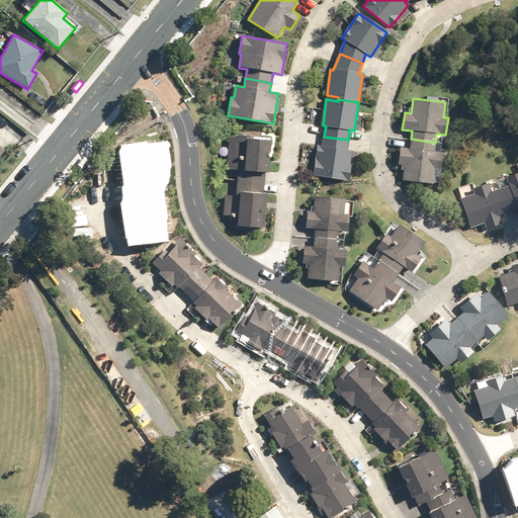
[(346,151),(348,140),(324,137),(323,147),(319,147),(315,175),(347,180),(351,152),(346,151)]
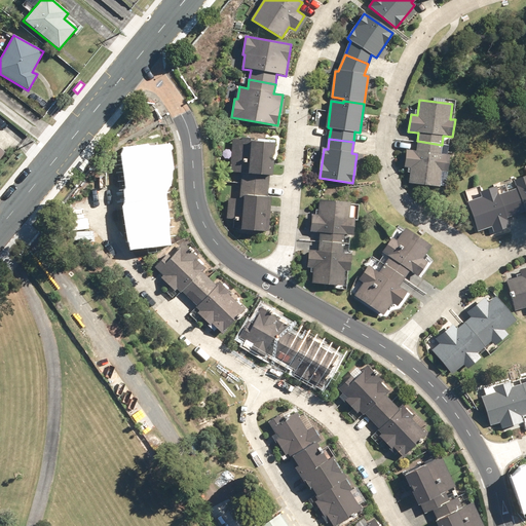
[(271,177),(274,144),(232,140),(229,173),(242,174),(241,183),(268,185),(269,176),(271,177)]
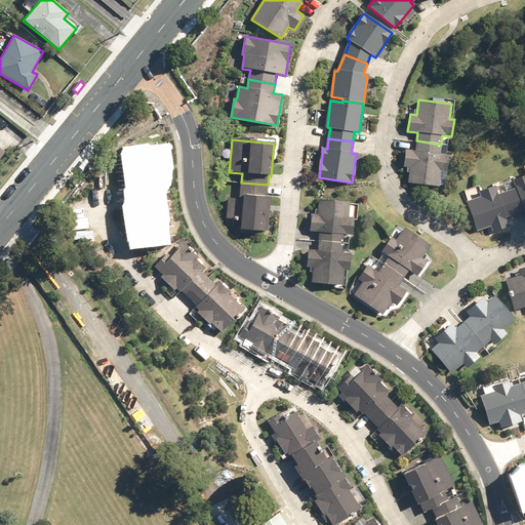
[(440,154),(441,145),(416,140),(415,152),(406,150),(404,167),(410,168),(408,184),(439,187),(441,171),(447,172),(449,156),(440,154)]
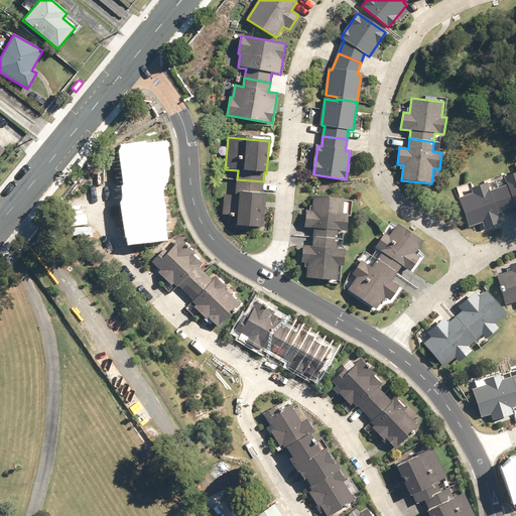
[(143,192),(154,191),(160,190),(158,180),(162,179),(161,168),(163,168),(161,146),(142,148),(142,146),(124,148),(126,161),(123,161),(125,178),(128,177),(129,183),(131,183),(132,192),(143,191),(143,192)]
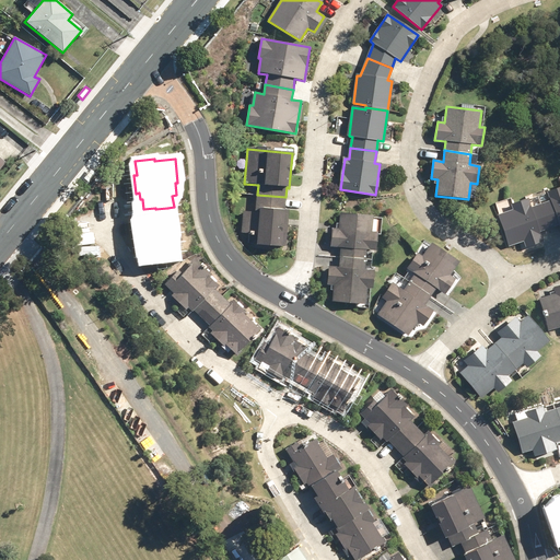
[(83,178),(88,183),(95,173),(91,170),(83,178)]
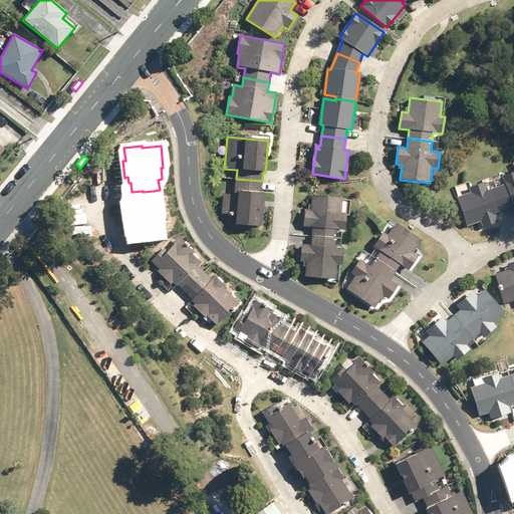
[(513,172),(502,177),(505,185),(496,188),(504,210),(513,207),(513,210),(513,172)]
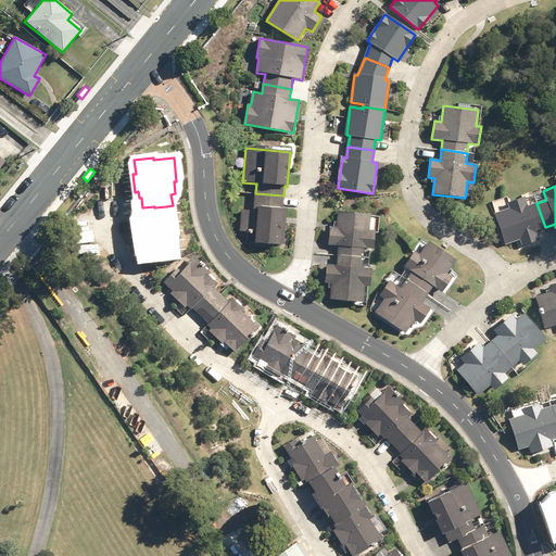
[(280,245),(283,196),(255,193),(253,212),(241,211),(240,231),(248,232),(248,235),(254,235),(254,243),(280,245)]
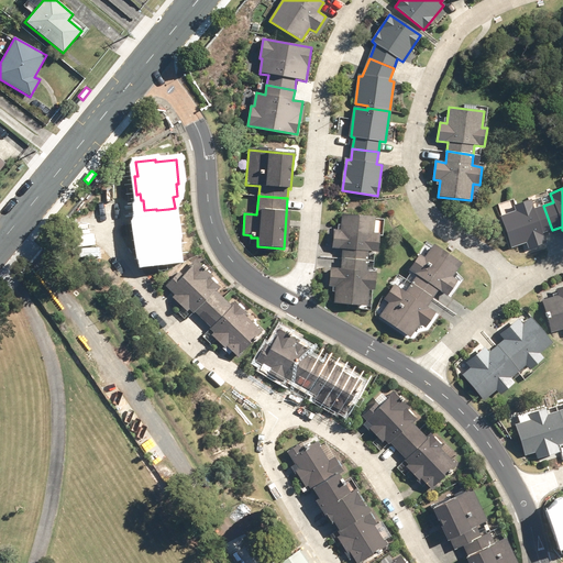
[(534,208),(531,199),(514,206),(516,211),(500,217),(511,249),(527,243),(529,250),(547,243),(543,233),(552,230),(543,206),(534,208)]
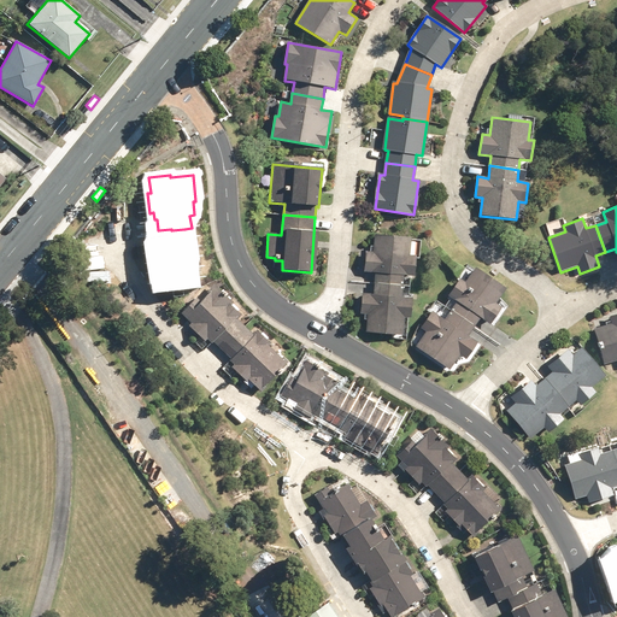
[(171,230),(171,229),(158,230),(151,231),(153,245),(151,245),(152,251),(148,252),(151,272),(154,272),(156,288),(197,283),(192,238),(186,238),(184,229),(171,230)]
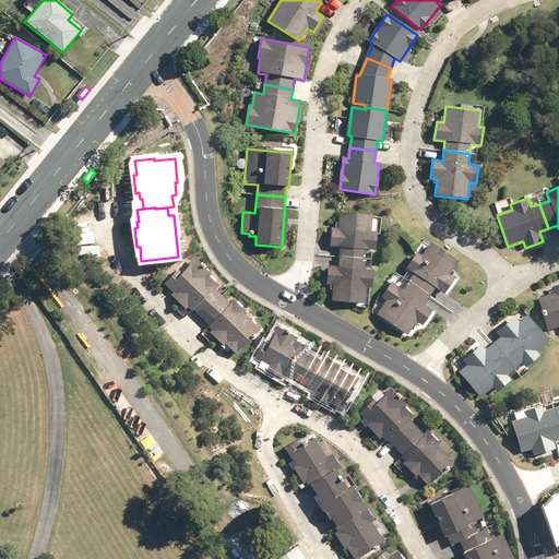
[(341,247),(340,257),(365,259),(366,249),(375,250),(377,232),(371,232),(372,215),(340,212),(339,228),(332,228),(331,246),(341,247)]
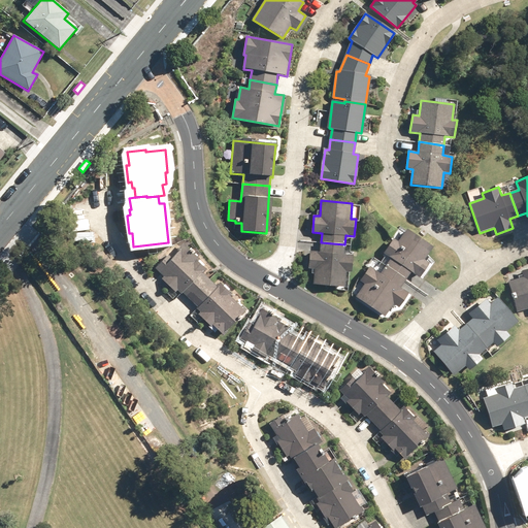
[(392,258),(387,266),(406,281),(413,272),(420,277),(430,263),(425,259),(432,249),(406,230),(398,241),(394,238),(385,252),(392,258)]
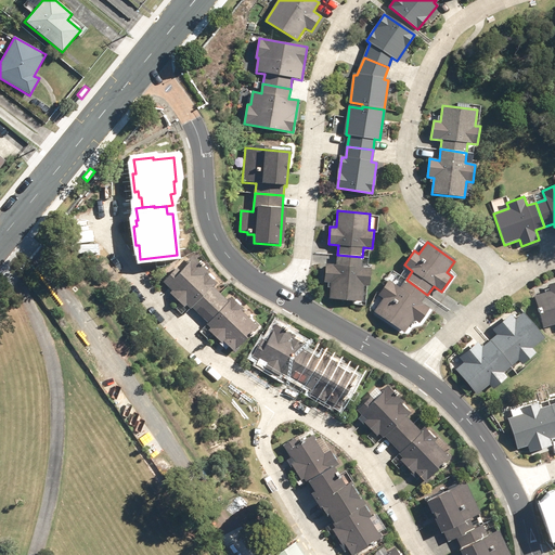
[(361,267),(362,257),(337,255),(337,265),(326,263),(325,281),(332,282),(331,298),(363,301),(364,285),(369,286),(371,268),(361,267)]
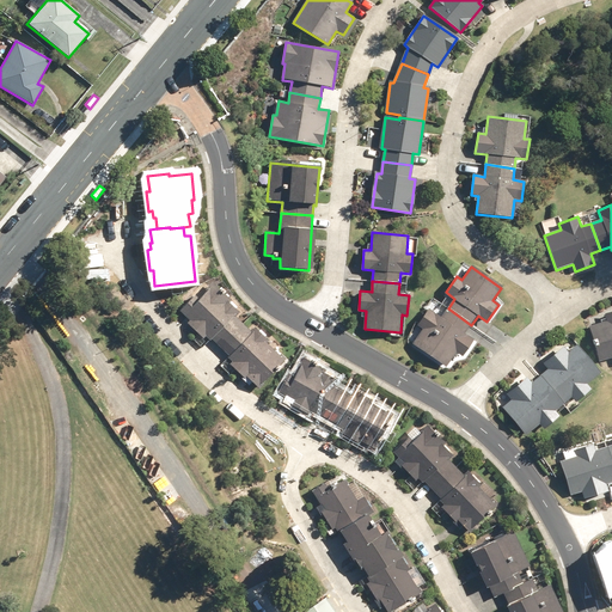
[(232,301),(213,283),(196,300),(194,297),(179,311),(190,322),(188,324),(202,340),(204,336),(210,341),(212,340),(220,348),(243,325),(236,318),(239,313),(230,304),(232,301)]
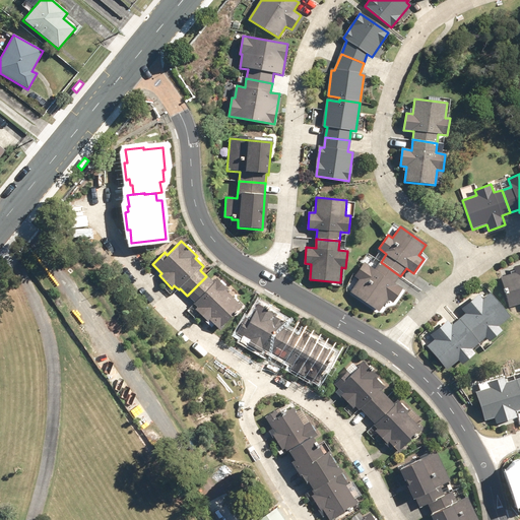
[(400,276),(381,262),(375,270),(366,263),(355,276),(361,280),(352,291),(381,312),(389,300),(394,303),(403,288),(395,283),(400,276)]
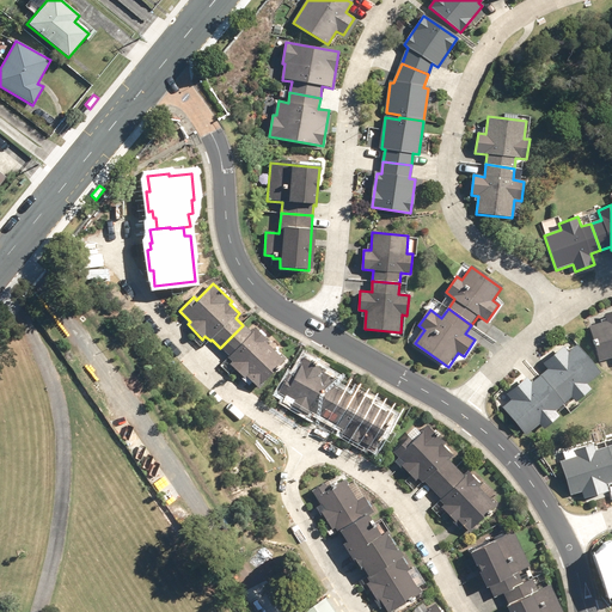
[(611,312),(606,314),(607,319),(601,322),(603,323),(589,326),(599,362),(611,359),(611,312)]
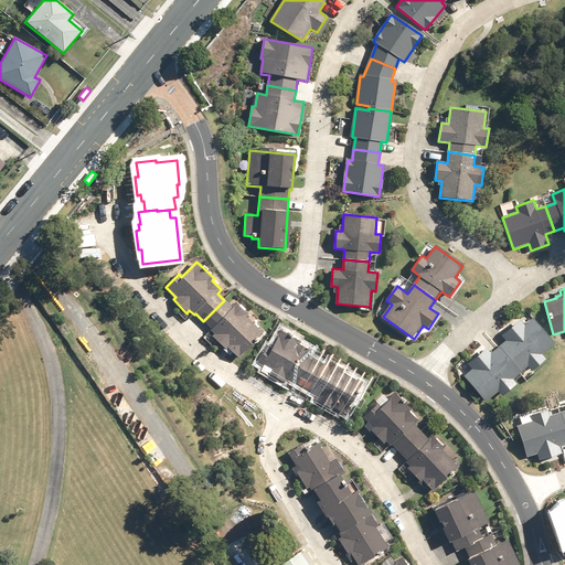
[(232,307),(224,300),(203,321),(211,329),(210,331),(214,336),(212,338),(225,351),(227,349),(238,360),(265,332),(246,316),(247,315),(235,304),(232,307)]
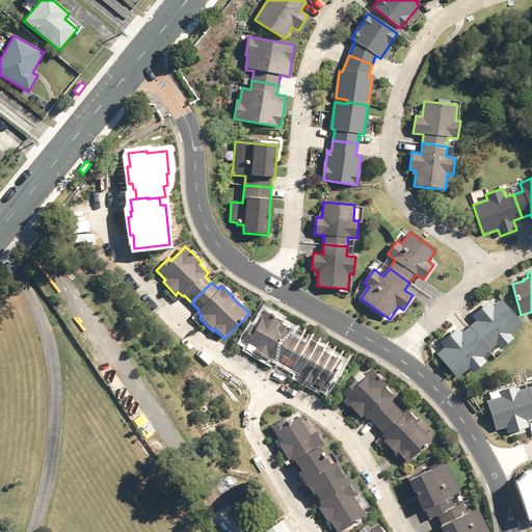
[(480,323),(473,330),(488,349),(496,343),(502,350),(515,339),(511,334),(523,324),(502,299),(490,310),(486,304),(473,315),(480,323)]
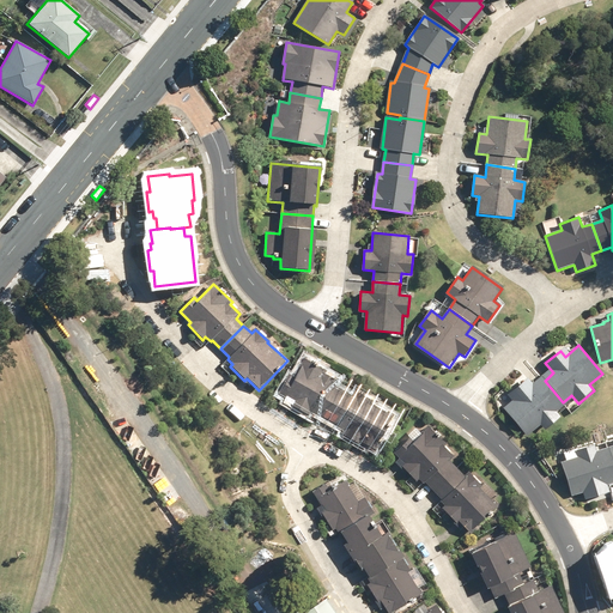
[(338,382),(325,374),(327,371),(304,359),(293,376),(291,375),(278,395),(291,402),(290,405),(309,416),(310,413),(316,416),(316,414),(328,420),(344,392),(334,387),(338,382)]
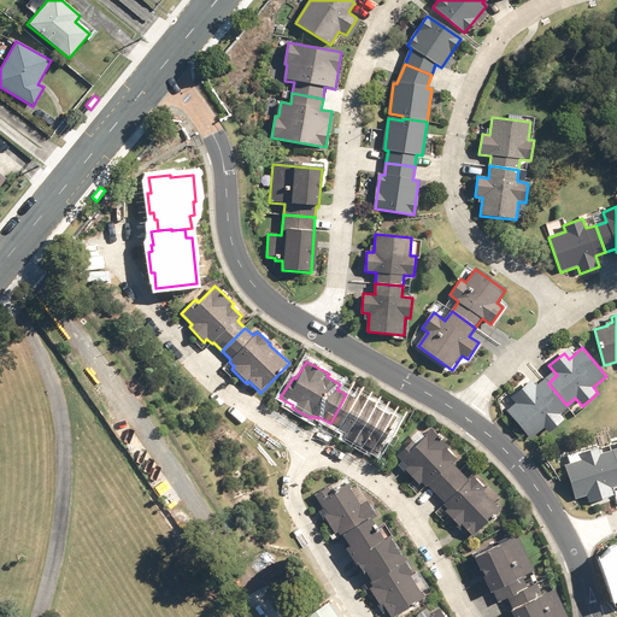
[(558,411),(566,405),(548,383),(539,391),(532,381),(516,393),(523,400),(509,412),(532,440),(546,428),(550,433),(565,419),(558,411)]
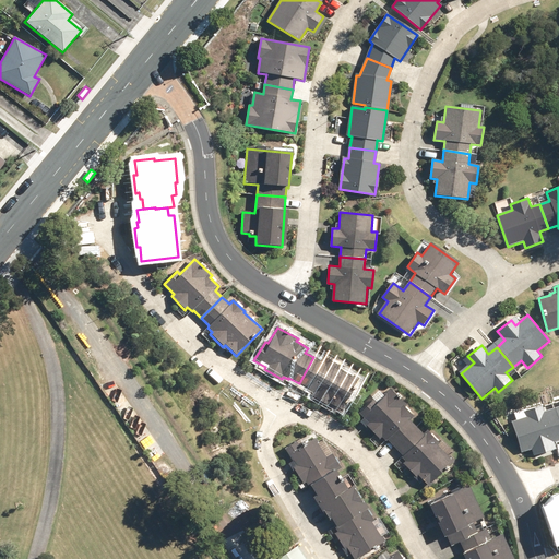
[(322,361),(313,357),(299,383),(308,389),(307,390),(312,393),(310,396),(328,405),(329,403),(342,409),(359,379),(339,367),(339,366),(324,357),(322,361)]
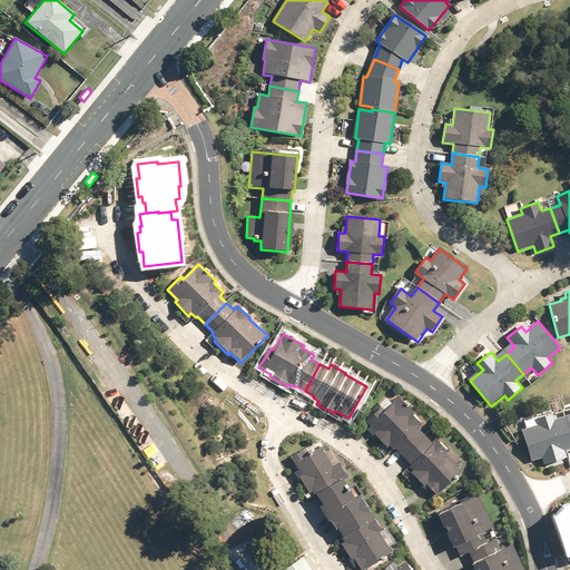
[(415,414),(399,397),(384,411),(381,408),(365,422),(375,432),(373,434),(387,449),(390,446),(394,451),(395,449),(404,458),(425,435),(419,430),(423,425),(413,415),(415,414)]
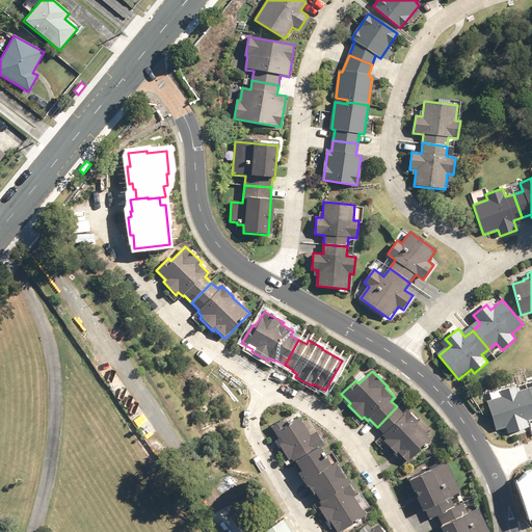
[(527,419),(531,417),(531,399),(530,392),(520,395),(516,386),(501,390),(503,396),(487,400),(496,431),(511,427),(513,432),(530,428),(527,419)]
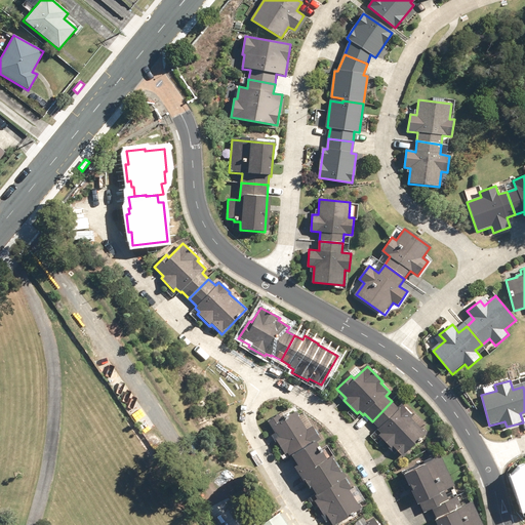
[(398,408),(392,402),(372,421),(379,430),(377,431),(380,434),(378,436),(391,449),(393,447),(403,457),(428,433),(412,417),(413,417),(401,406),(398,408)]
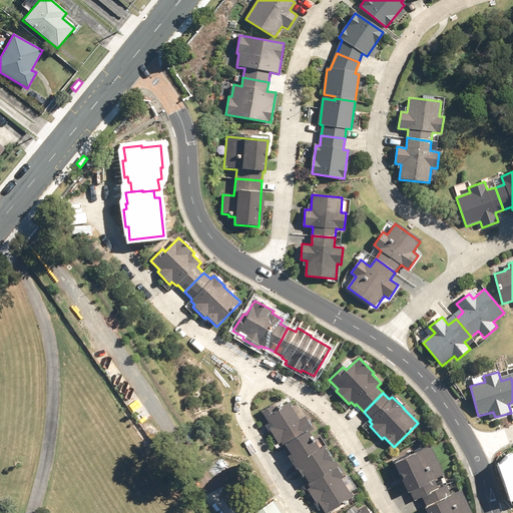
[(301,419),(290,403),(275,411),(272,406),(261,412),(271,428),(269,430),(279,445),(281,443),(284,448),(309,434),(313,431),(304,417),(301,419)]
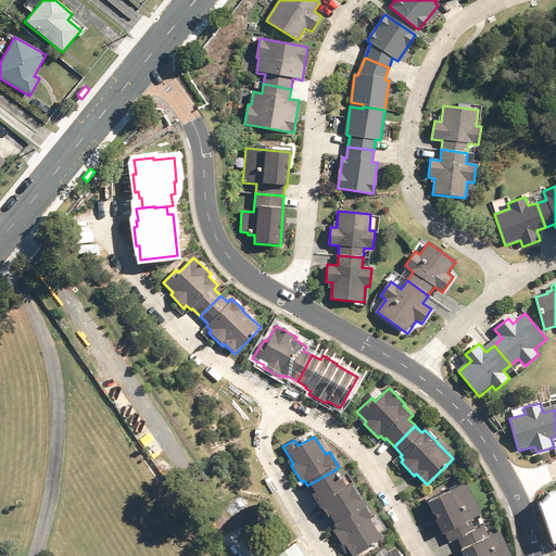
[(345,487),(335,470),(307,485),(314,495),(312,496),(327,519),(328,518),(335,527),(365,508),(366,507),(351,483),(345,487)]
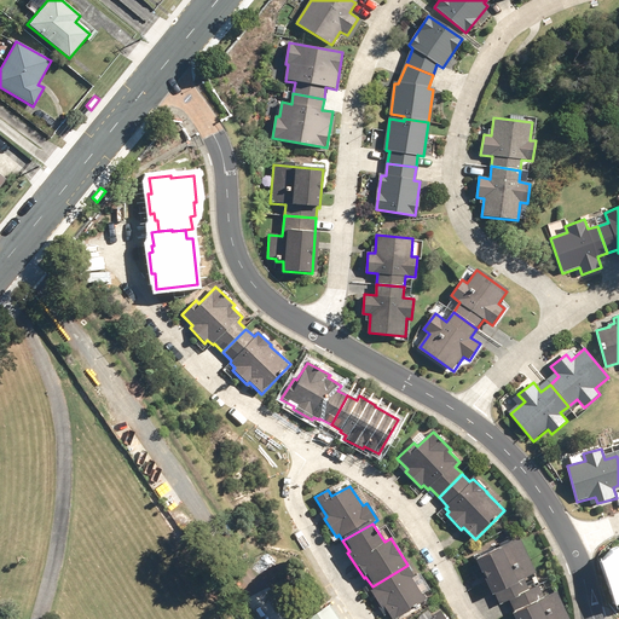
[(509,601),(528,591),(522,579),(536,573),(521,538),(475,560),(492,596),(493,595),(498,606),(509,601)]
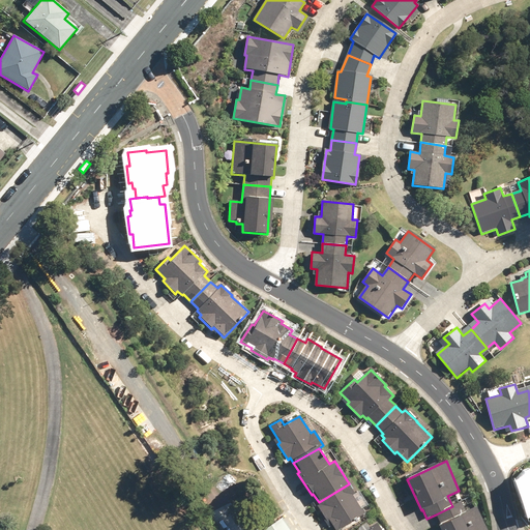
[(529,479),(519,483),(528,514),(529,513),(529,479)]
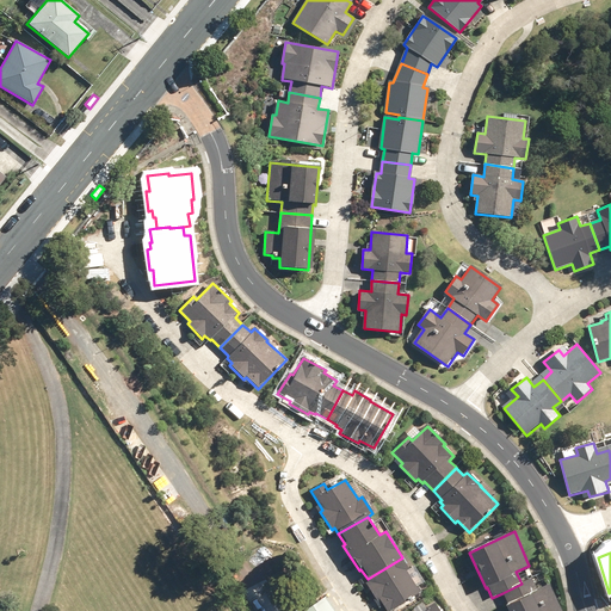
[(386,610),(393,610),(421,593),(408,572),(409,571),(401,559),(368,579),(370,582),(366,585),(377,603),(380,600),(386,610)]
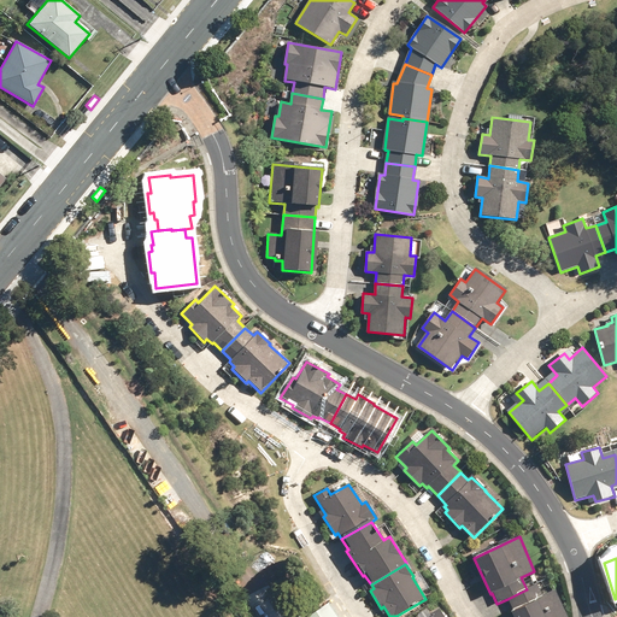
[(527,589),(507,599),(513,611),(511,612),(512,616),(566,616),(554,591),(542,597),(536,586),(527,589)]
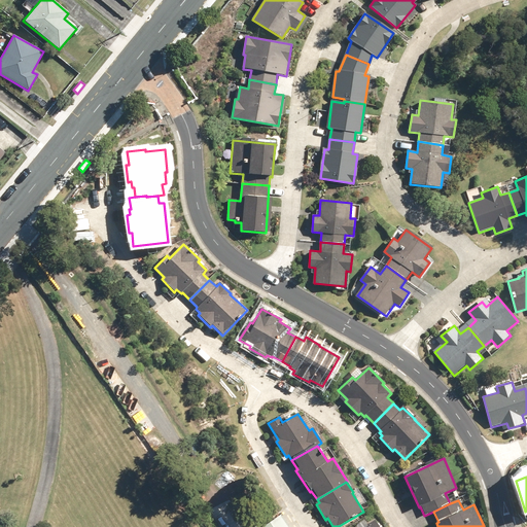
[(261,526),(289,526),(281,515),(261,526)]
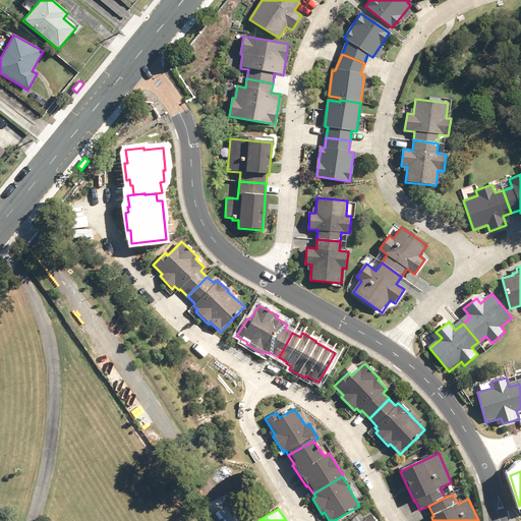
[(0,520),(15,520),(16,520),(11,519),(10,513),(0,512),(0,520)]
